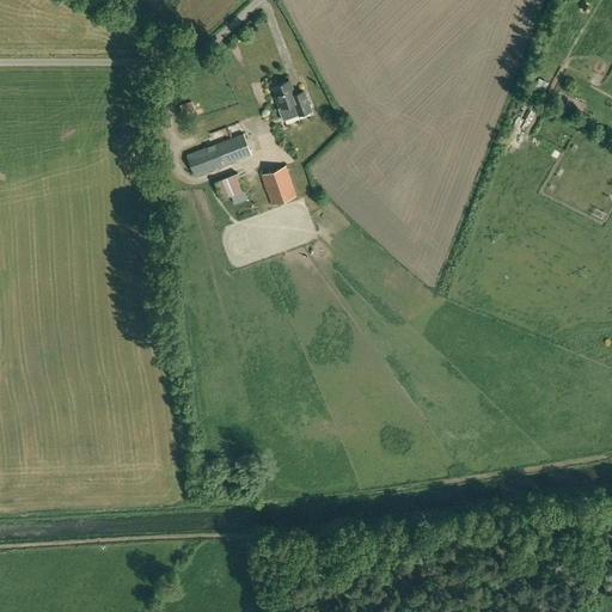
[(273,87),(280,108),(279,108),(283,121),(298,115),(311,110),(304,91),(295,95),(289,80),(273,87)]
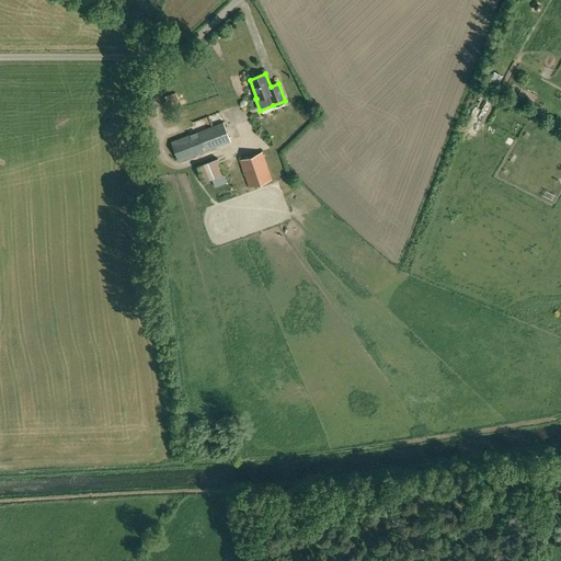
[(224,122),(196,132),(203,151),(230,141),(224,122)]
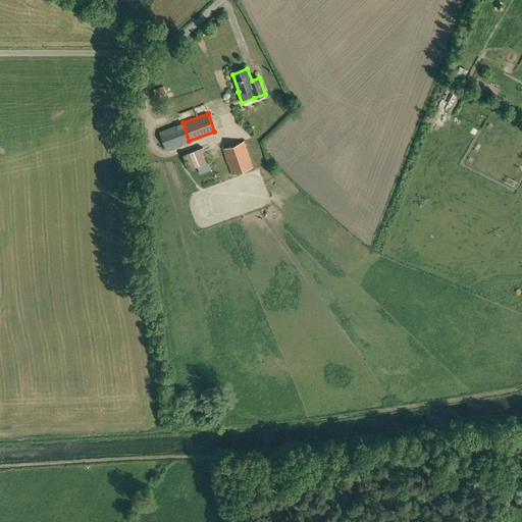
[(183,122),(160,131),(166,149),(189,141),(183,122)]
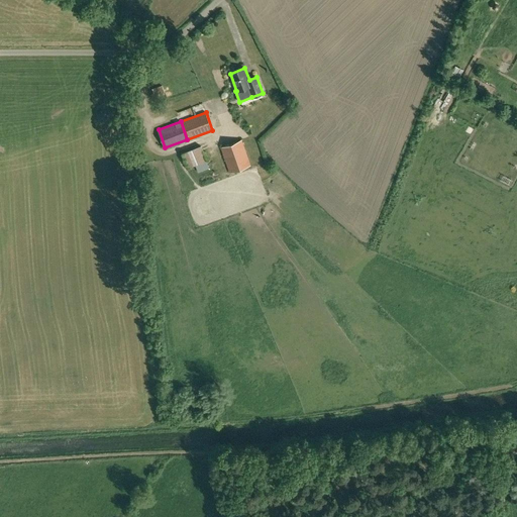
[(250,165),(245,150),(241,139),(220,146),(229,172),(250,165)]
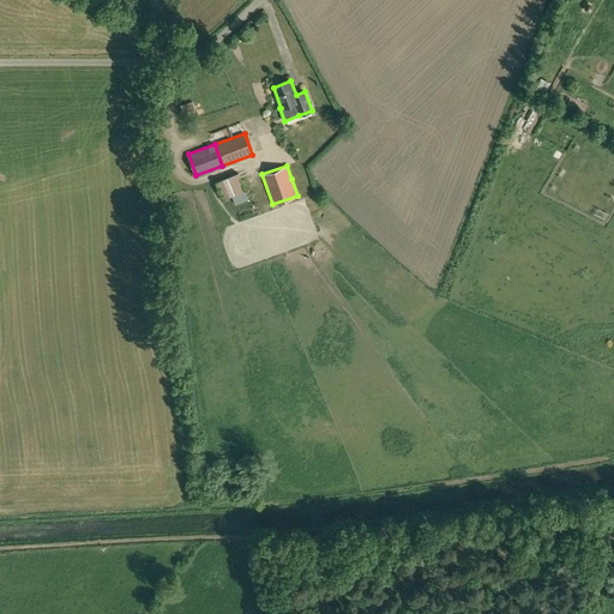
[(238,173),(216,181),(222,199),(245,191),(238,173)]
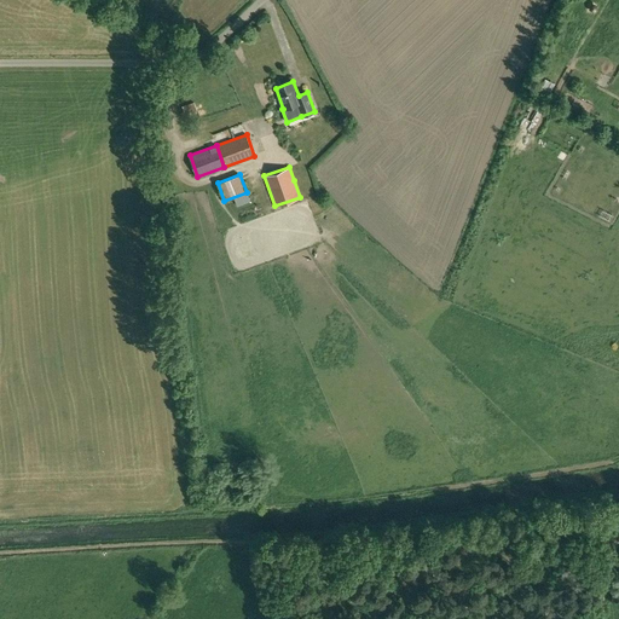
All buildings are outlined.
